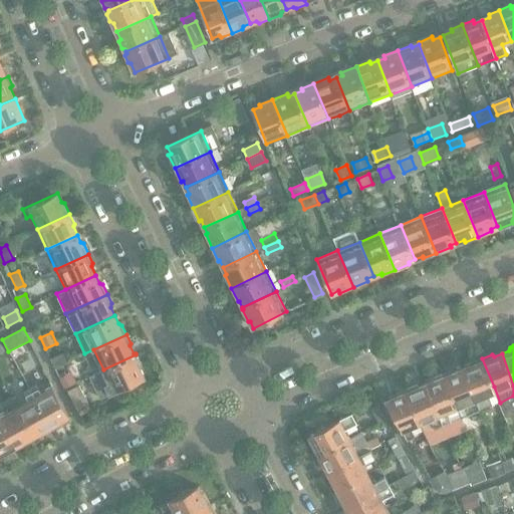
[(109,383),(105,384),(95,390),(99,399),(109,394),(145,377),(140,366),(141,364),(136,354),(103,369),(109,383)]
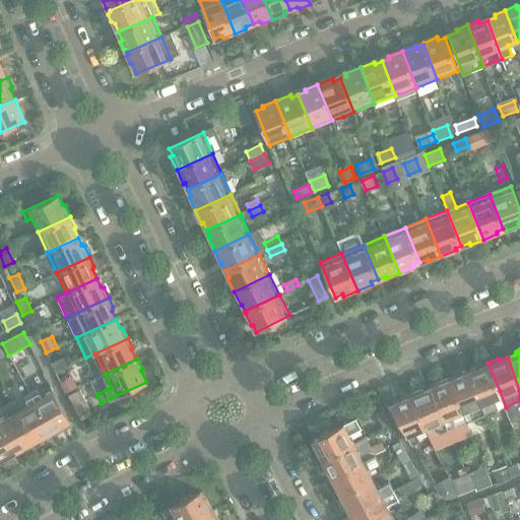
[(500,391),(488,363),(477,367),(475,370),(469,373),(486,414),(506,407),(500,391)]
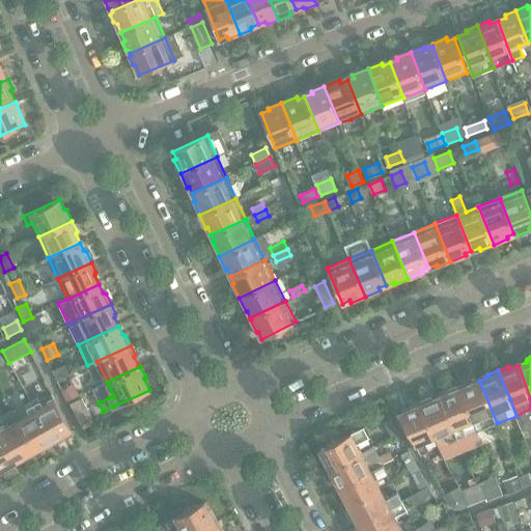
[(469,382),(458,386),(473,421),(477,431),(488,426),(497,423),(479,381),(472,384),(469,382)]
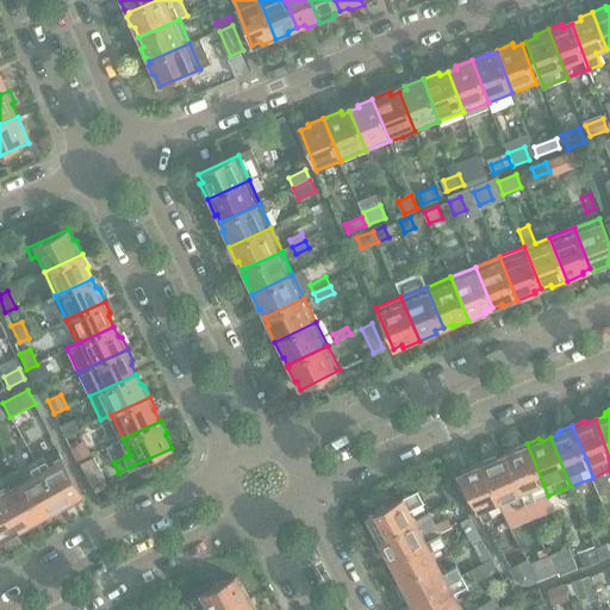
[(70,449),(76,461),(97,452),(91,440),(70,449)]
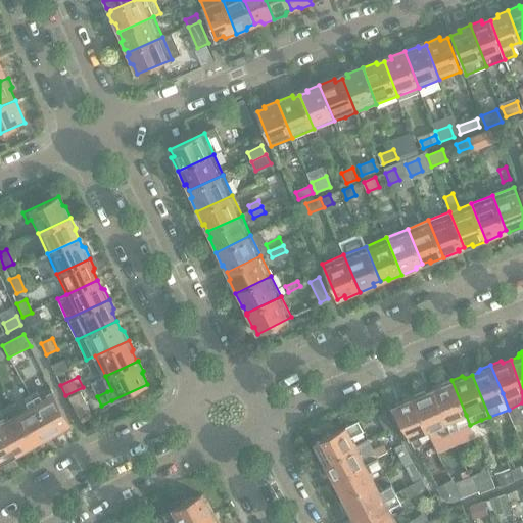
[(470,425),(466,415),(452,380),(441,384),(440,388),(434,390),(452,433),(459,429),(470,425)]
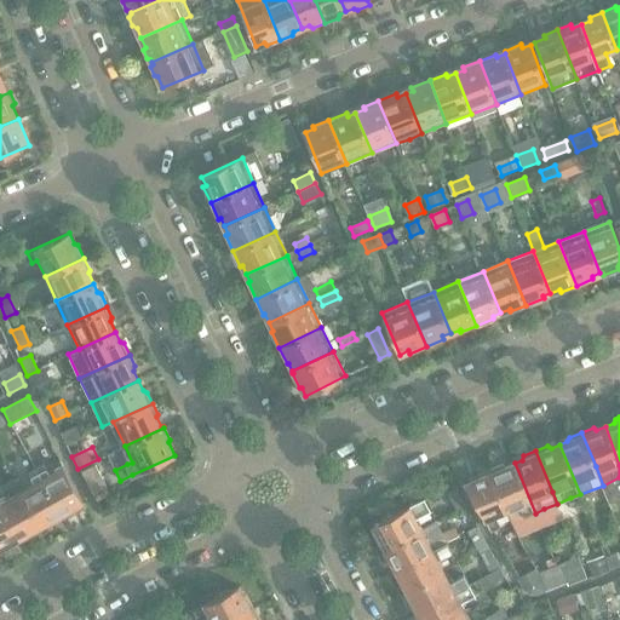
[(491,470),(507,511),(512,522),(535,514),(515,463),(505,466),(503,465),(491,470)]
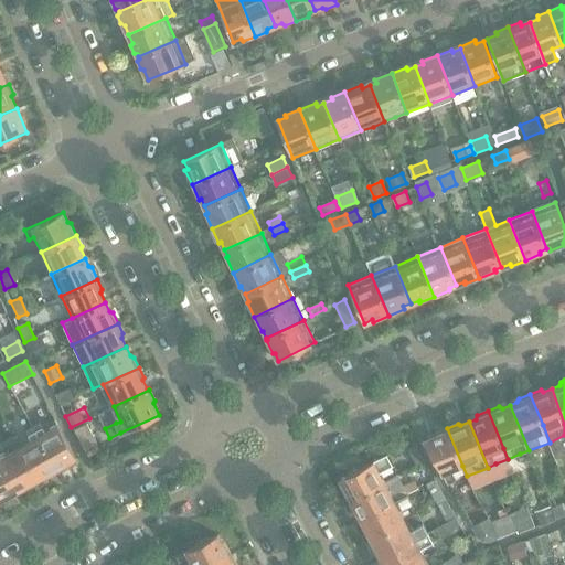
[(33,427),(57,468),(62,465),(66,466),(74,460),(74,458),(77,457),(57,425),(45,432),(40,423),(33,427)]
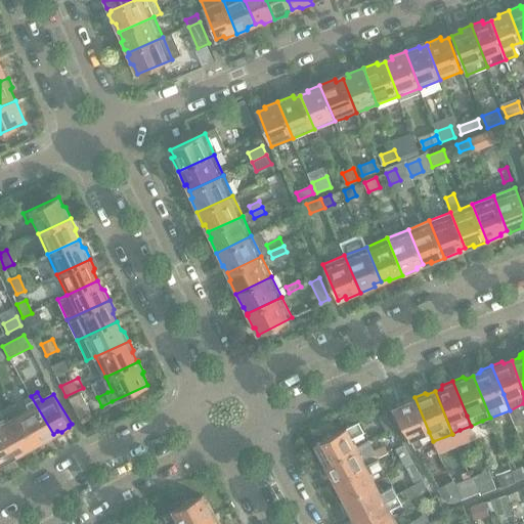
[(69,397),(79,420),(90,415),(80,393),(69,397)]
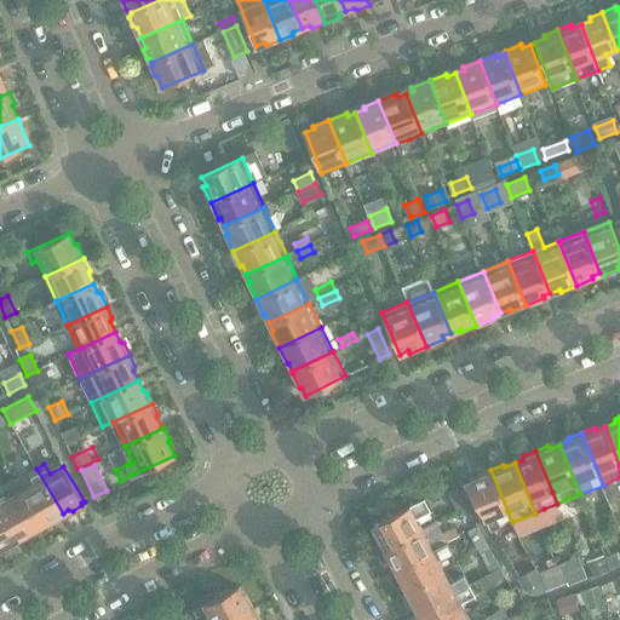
[(56,517),(63,514),(36,469),(29,472),(35,482),(21,491),(41,526),(44,524),(46,526),(56,520),(56,517)]
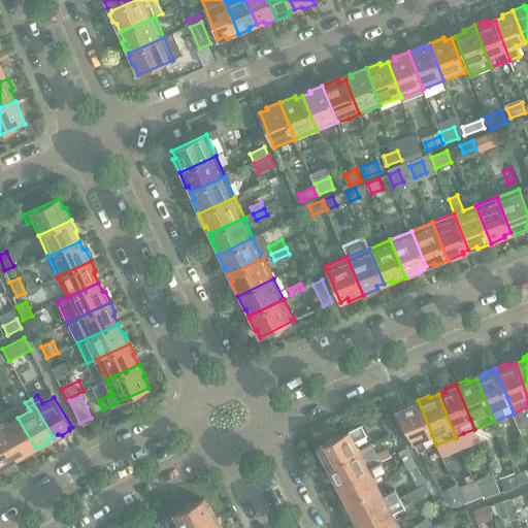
[(422,438),(432,435),(418,400),(408,403),(406,407),(396,411),(419,452),(426,449),(422,438)]
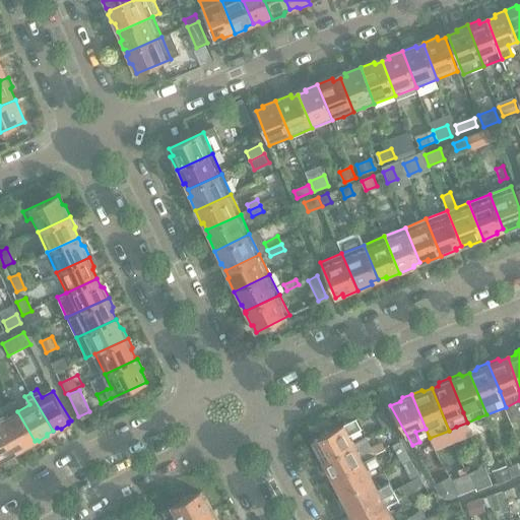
[(383,407),(375,411),(383,427),(390,421),(383,407)]
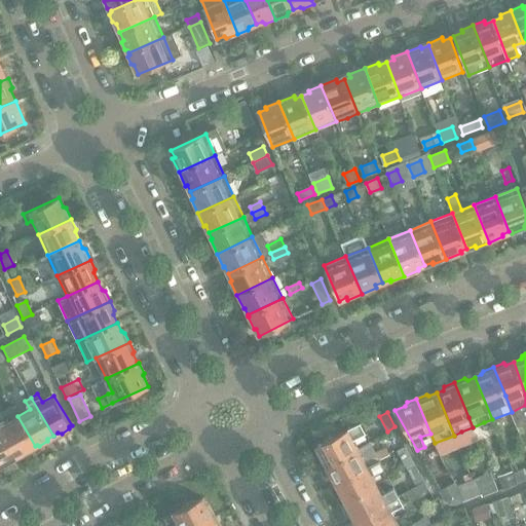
[(35,446),(17,416),(7,422),(2,414),(0,415),(0,425),(17,456),(23,453),(26,454),(32,450),(33,447),(35,446)]
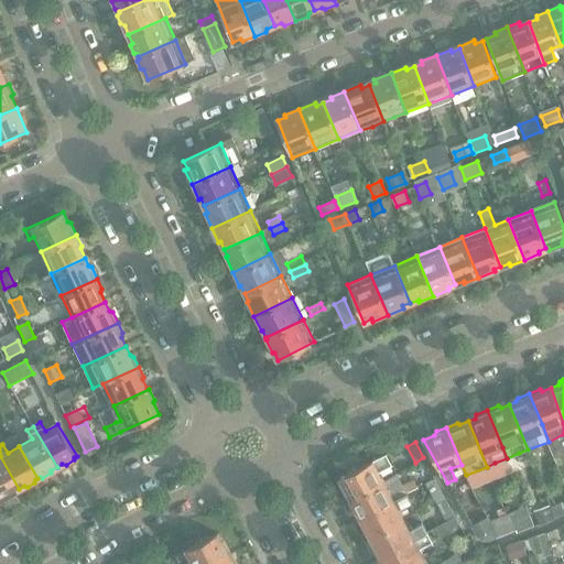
[(342,488),(348,500),(383,481),(378,470),(390,464),(386,455),(357,469),(356,469),(350,472),(349,474),(339,479),(344,487),(342,488)]
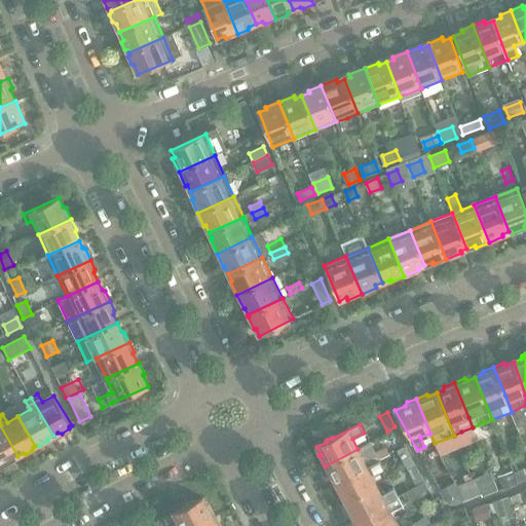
[(12,459),(17,456),(0,425),(0,465),(1,465),(4,466),(11,462),(12,459)]
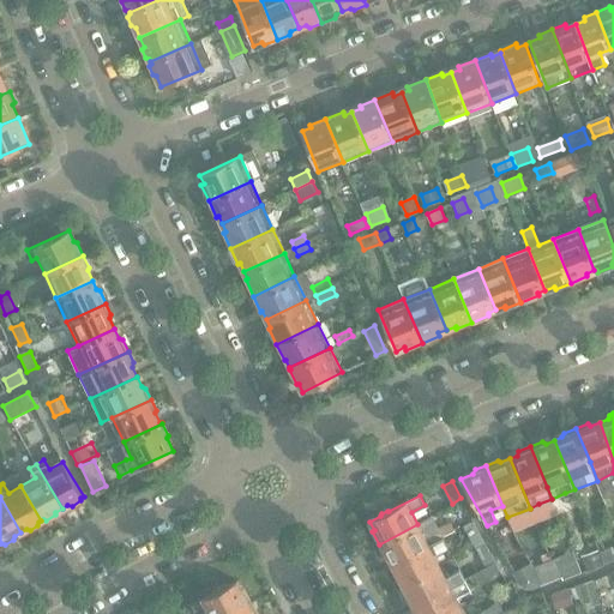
[(392,565),(443,537),(456,531),(450,521),(423,535),(417,524),(379,545),(387,559),(389,559),(392,565)]
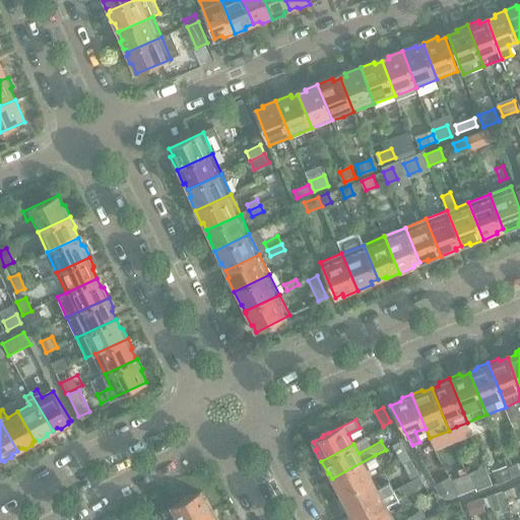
[(410,459),(401,442),(394,445),(402,463),(410,459)]
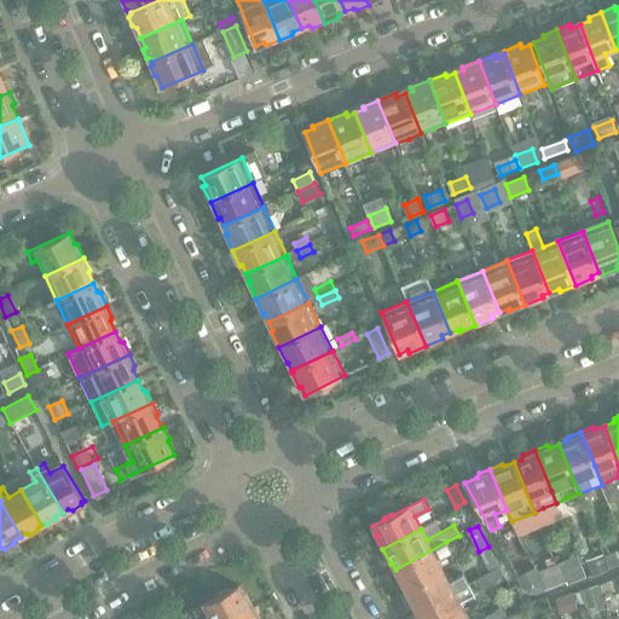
[(397,578),(405,593),(445,571),(439,559),(452,551),(446,542),(395,570),(399,577),(397,578)]
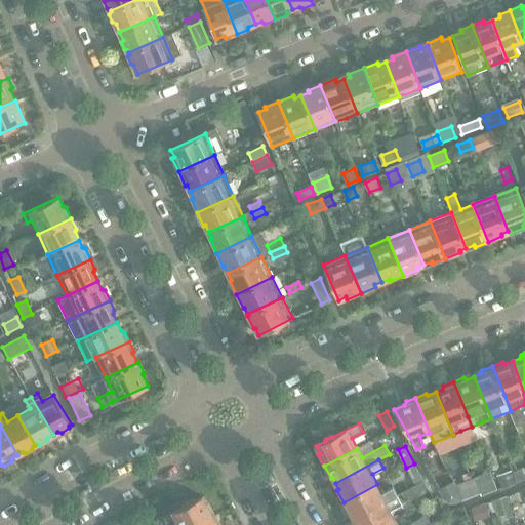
[(414,463),(406,468),(416,484),(423,481),(414,463)]
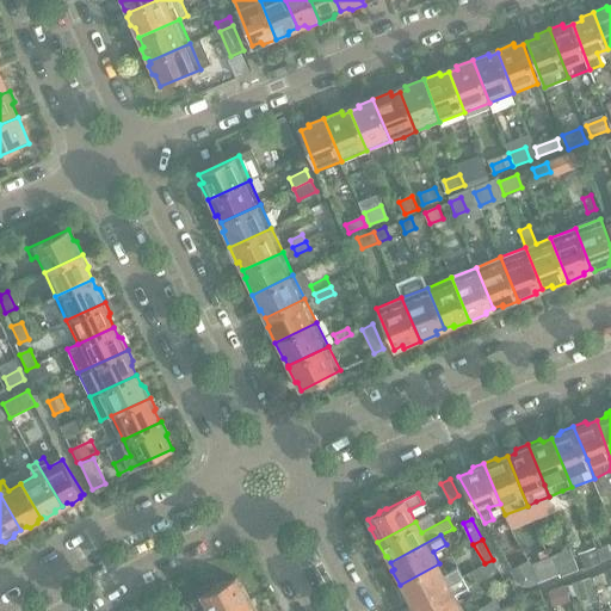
[(596,553),(581,557),(586,568),(599,563),(596,553)]
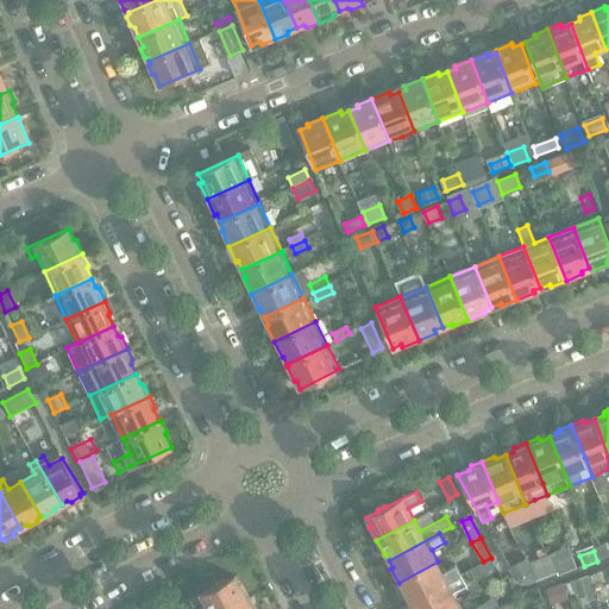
[(475,578),(496,566),(491,558),(483,562),(470,570),(475,578)]
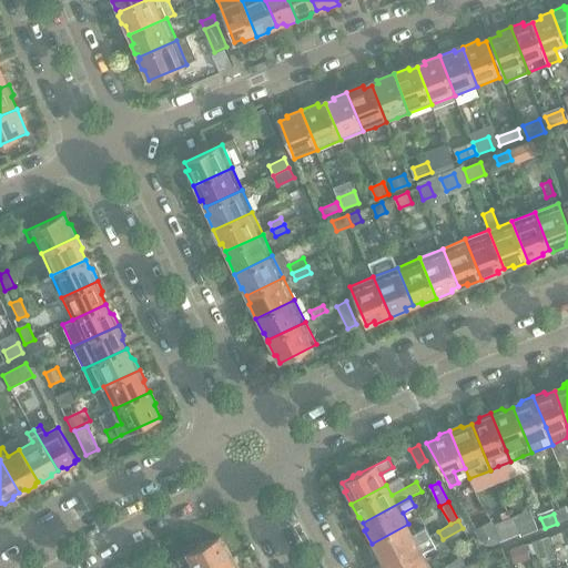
[(535,521),(521,527),(525,536),(538,530),(535,521)]
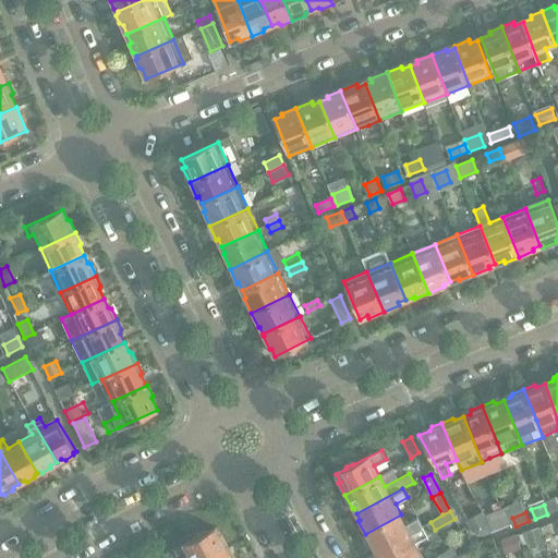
[(484,513),(466,523),(472,533),(476,536),(484,536),(494,532),(484,513)]
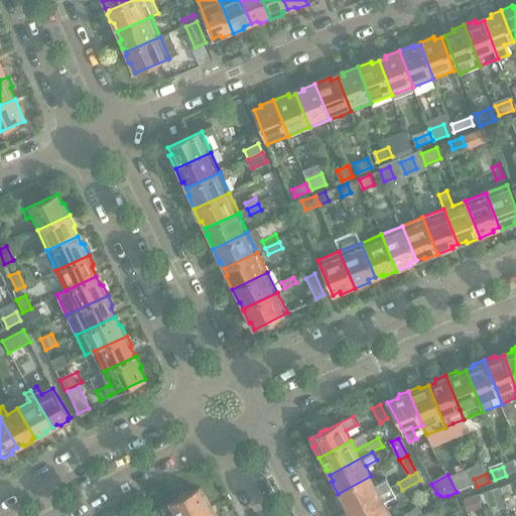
[(371,476),(338,494),(344,506),(346,505),(349,511),(391,487),(387,478),(376,485),(371,476)]
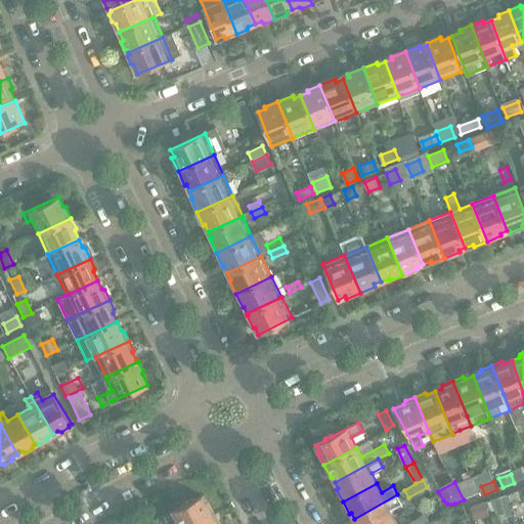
[(476,486),(464,490),(467,497),(479,493),(476,486)]
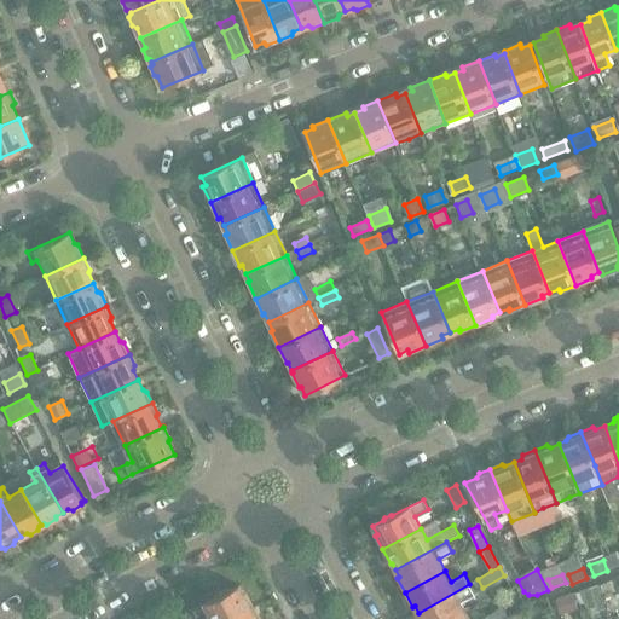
[(420,618),(453,618),(467,612),(462,601),(475,594),(469,584),(418,613),(422,618),(420,618)]
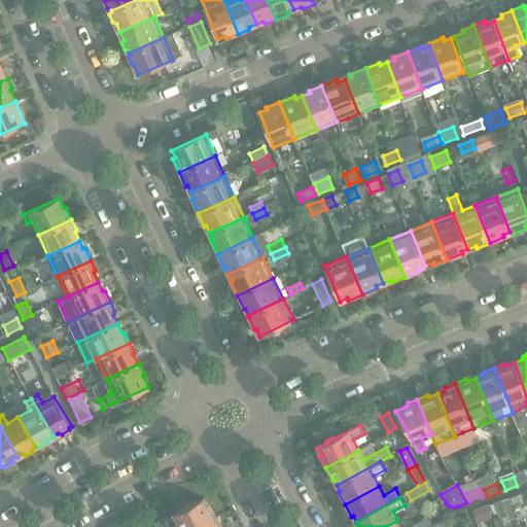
[(493,514),(513,507),(510,498),(490,504),(493,514)]
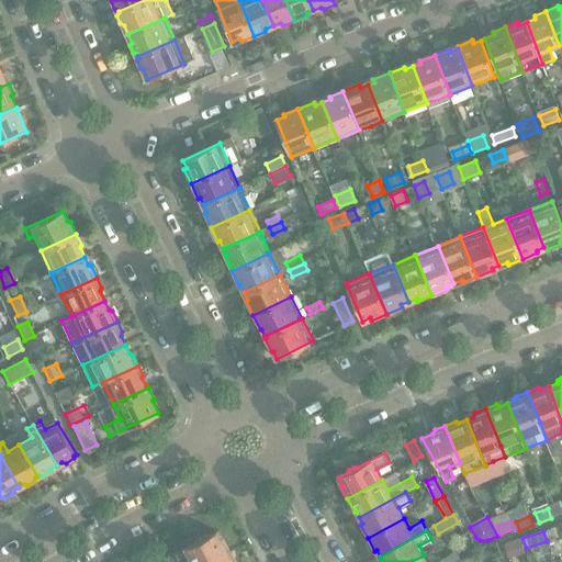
[(180,561),(189,558),(191,561),(212,561),(229,553),(223,540),(221,540),(216,532),(206,538),(204,536),(197,540),(197,542),(166,559),(167,561),(180,561)]
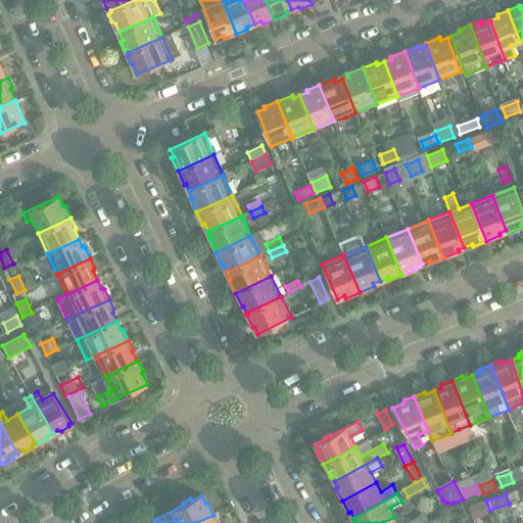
[(487,514),(484,502),(469,508),(473,519),(487,514)]
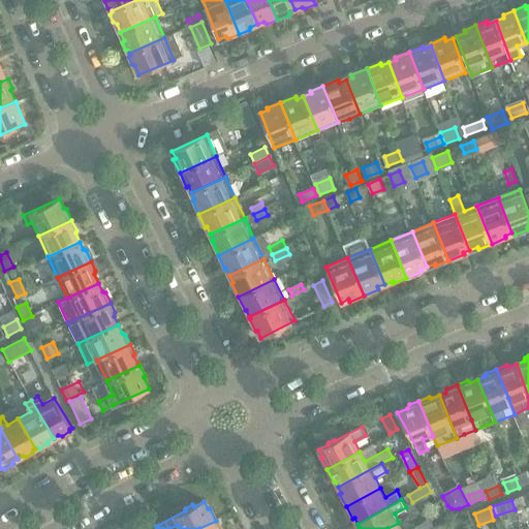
[(402,528),(399,523),(387,528),(430,528),(433,528),(429,520),(411,528),(402,528)]
